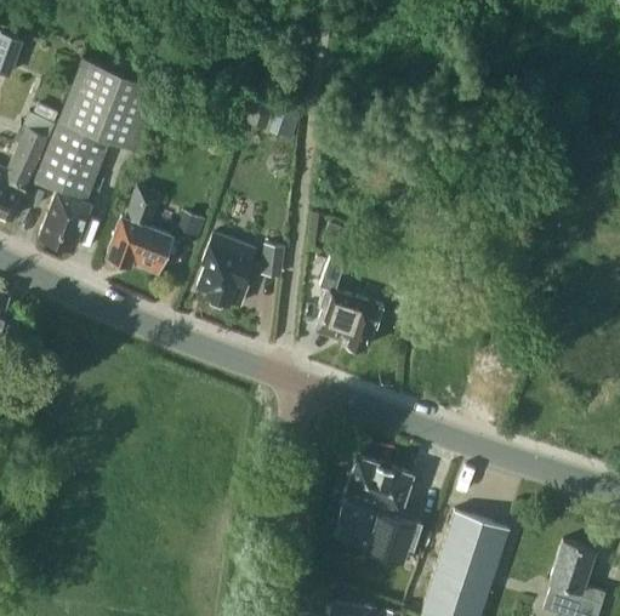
[(0,74),(10,78),(23,41),(0,33),(0,74)]
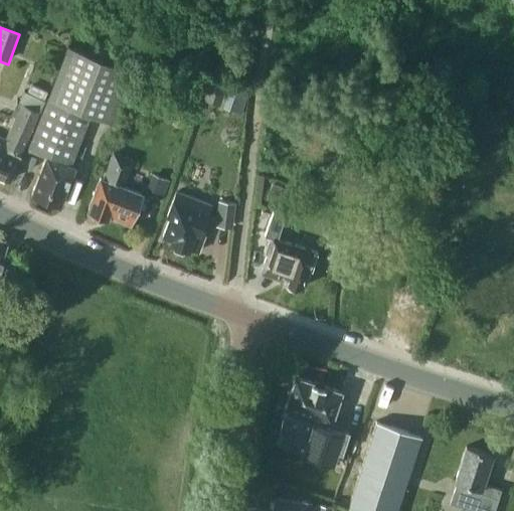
[(28,56),(36,36),(22,30),(14,51),(28,56)]
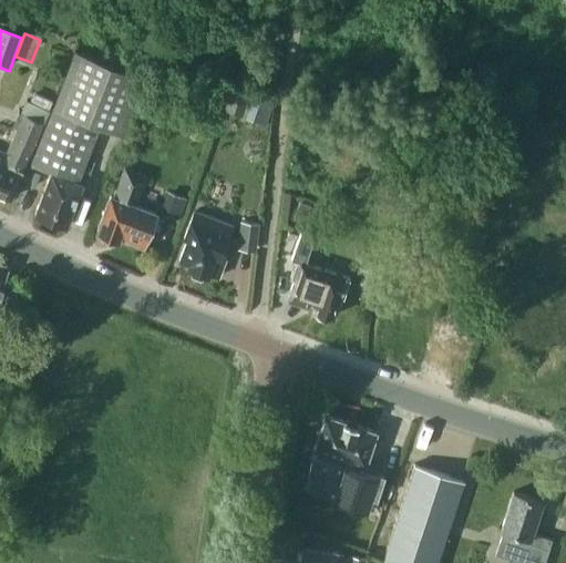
[(78,185),(100,128),(123,136),(145,80),(75,52),(31,167),(51,175),(35,217),(67,229),(83,187),(78,185)]
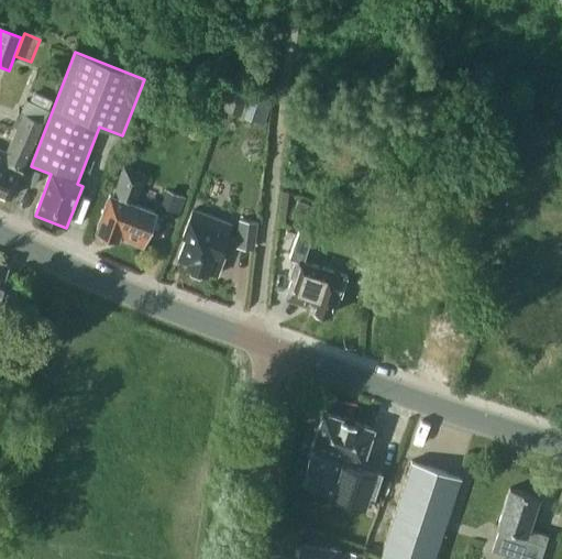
[(22,174),(44,125),(53,105),(33,95),(30,103),(26,102),(21,114),(24,117),(7,155),(0,152),(0,196),(10,200),(22,174)]
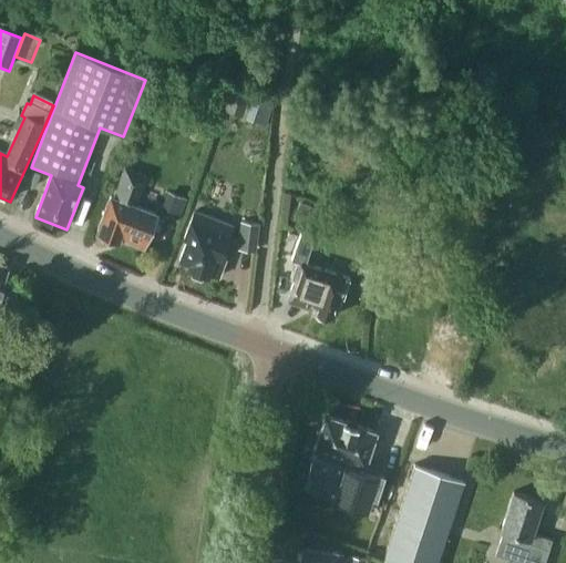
[(247,123),(260,126),(267,103),(253,99),(247,123)]
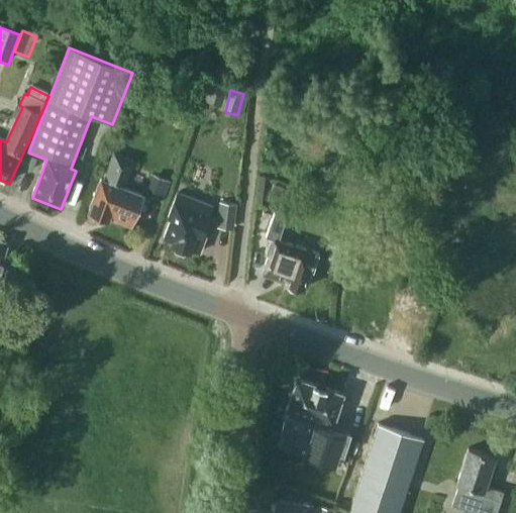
[(133,221),(142,198),(124,191),(134,164),(114,156),(104,183),(101,182),(89,214),(92,215),(91,216),(94,222),(99,224),(105,221),(105,220),(108,221),(109,219),(130,227),(133,221)]
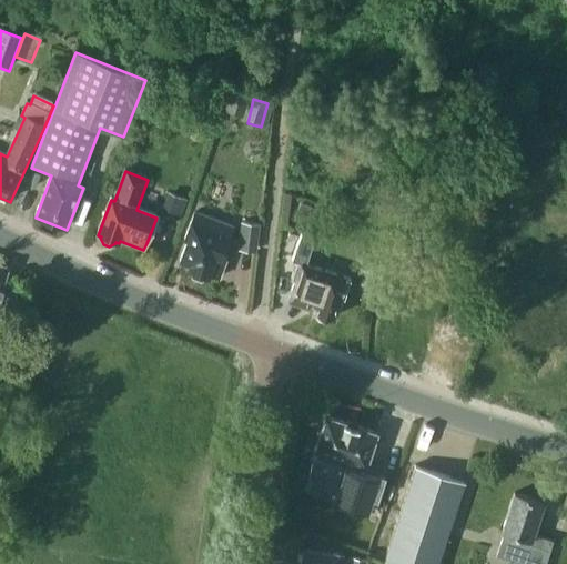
[(182,222),(190,201),(171,194),(164,217),(182,222)]
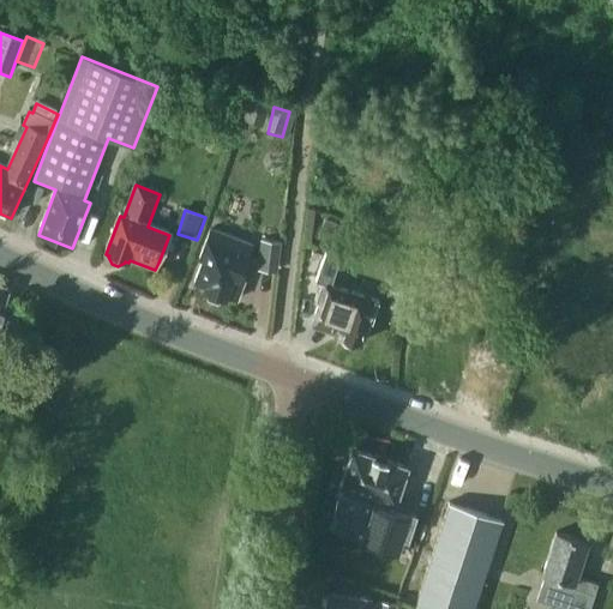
[(248,257),(252,247),(211,233),(208,242),(206,241),(199,260),(203,261),(194,284),(205,288),(203,293),(205,294),(208,300),(217,303),(223,300),(226,301),(227,300),(236,303),(245,283),(240,281),(248,257)]
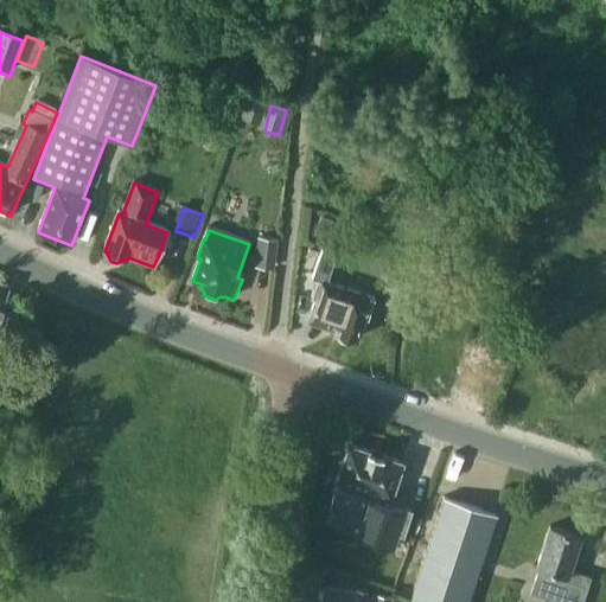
[(259,241),(255,269),(275,271),(278,243),(259,241)]
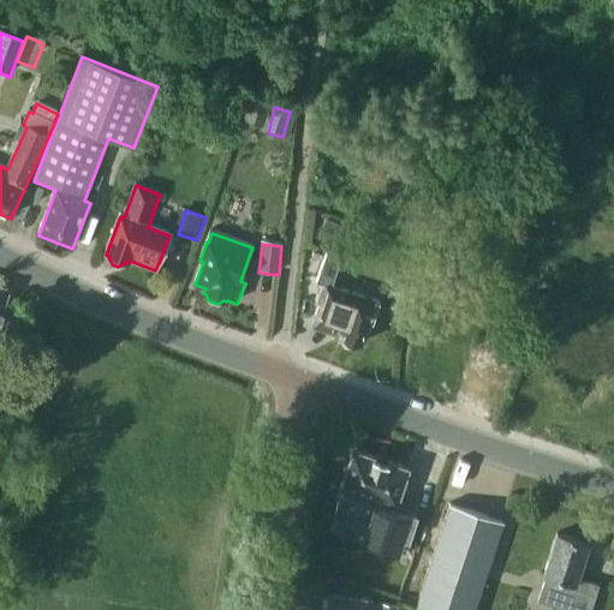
[(373,324),(380,304),(332,288),(341,259),(327,255),(316,283),(322,285),(316,304),(320,305),(313,326),(339,335),(338,339),(344,346),(352,348),(361,347),(369,323),(373,324)]
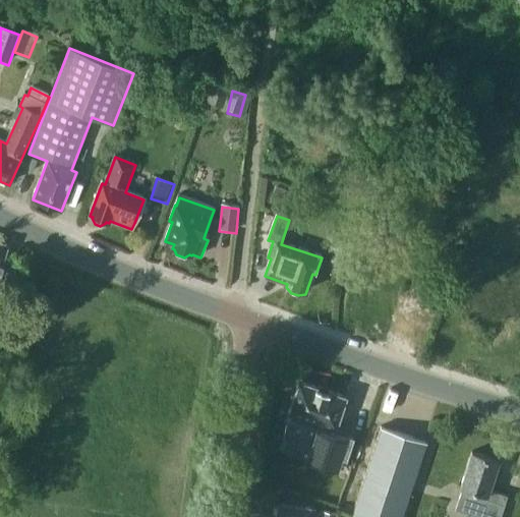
[(346,251),(332,249),(331,263),(345,265),(346,251)]
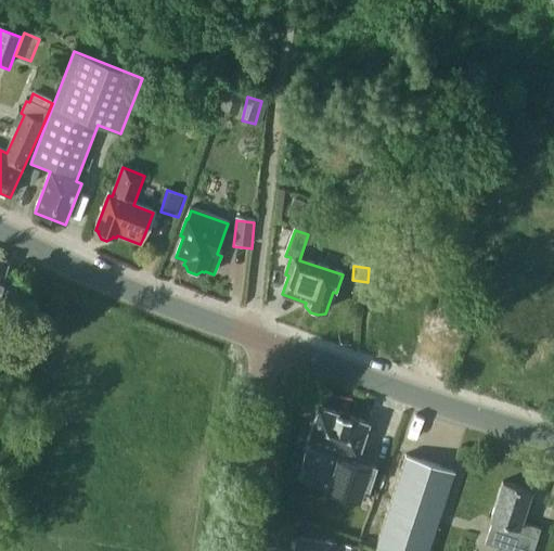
[(376,469),(371,466),(357,462),(365,435),(369,425),(319,409),(310,435),(307,447),(308,447),(303,469),(314,473),(317,476),(327,479),(330,472),(333,473),(327,491),(360,502),(363,488),(369,490),(376,469)]
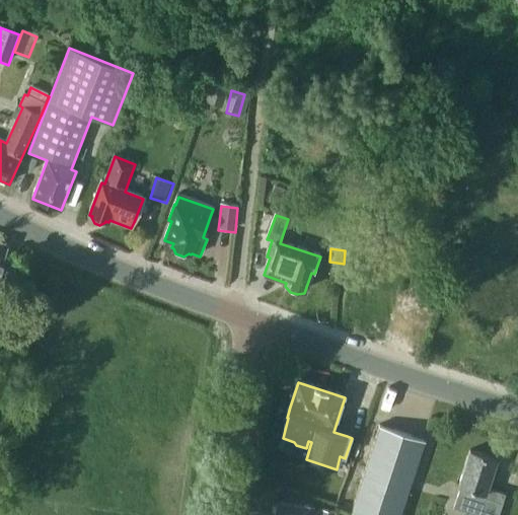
[(425,443),(426,443),(379,428),(379,429),(352,513),(356,514),(400,514),(425,443)]
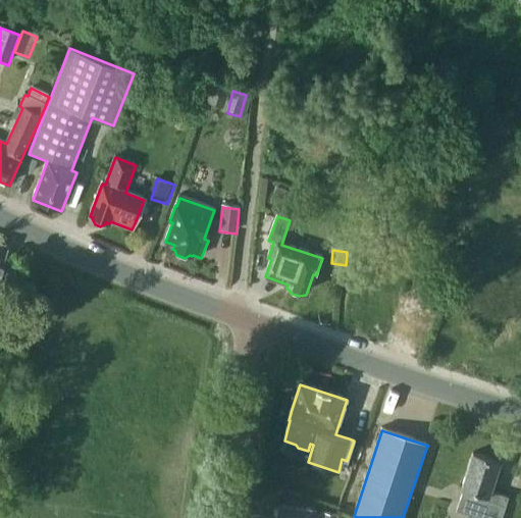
[(462,490),(464,490),(457,513),(470,517),(502,517),(508,500),(489,494),(500,464),(473,455),(462,490)]
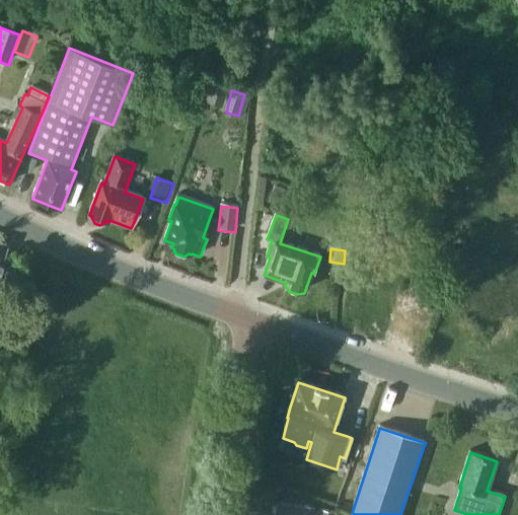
[(312,514),(313,508),(278,504),(277,514),(312,514)]
